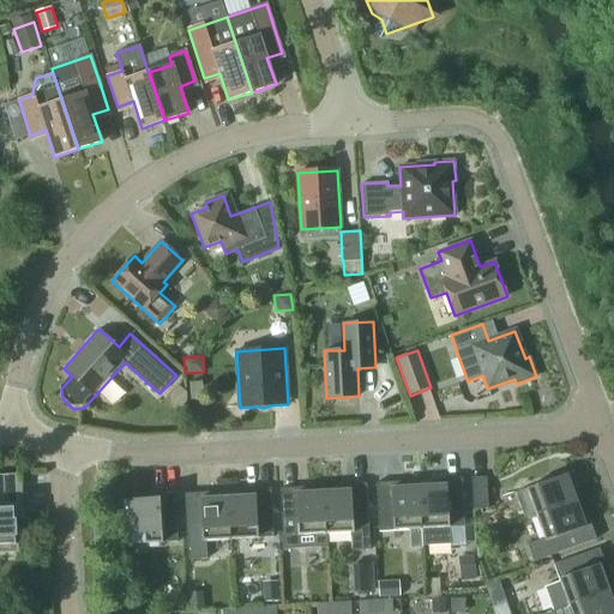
[(190,383),(191,399),(203,399),(202,381),(190,383)]
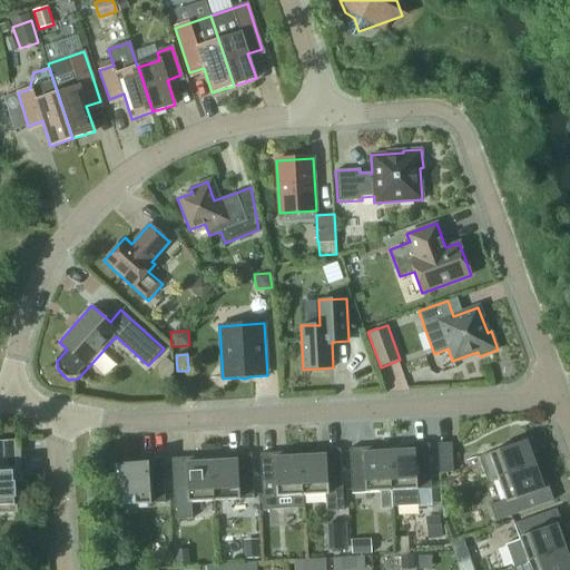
[(488,481),(498,478),(534,464),(529,450),(534,448),(531,439),(479,457),(488,481)]
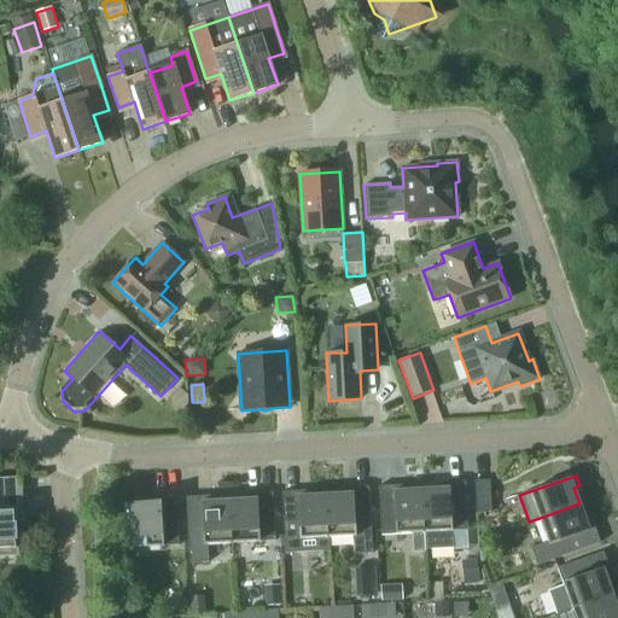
[(489,481),(474,481),(476,513),(491,512),(489,481)]
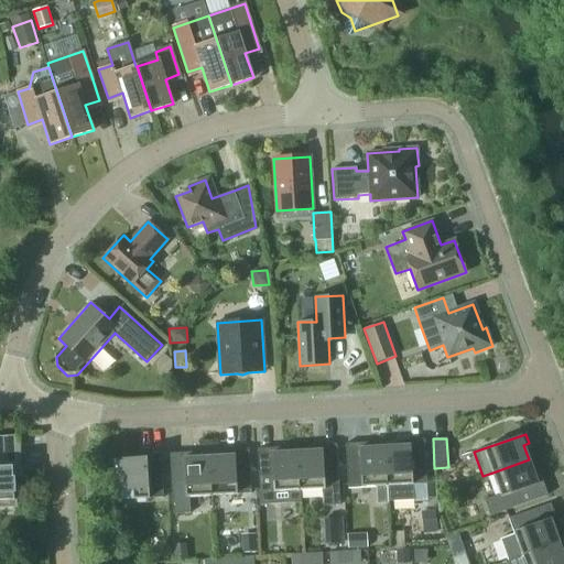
[(401,446),(384,447),(388,500),(389,500),(413,499),(413,485),(426,484),(424,440),(401,441),(401,446)]
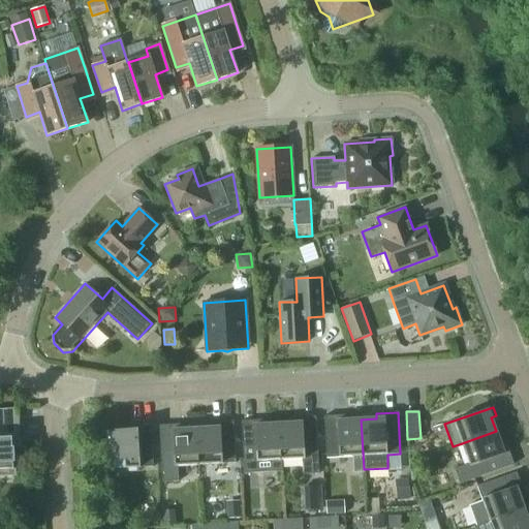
[(327,458),(353,456),(354,472),(365,471),(365,469),(364,469),(361,419),(346,419),(346,415),(323,416),(327,458)]
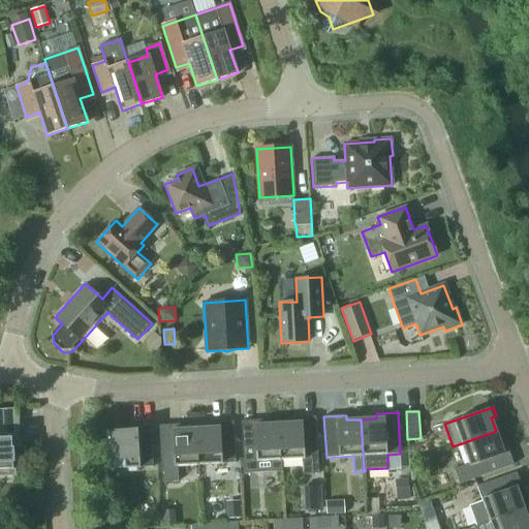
[(293,423),(279,424),(281,460),(302,459),(303,474),(318,474),(315,416),(293,417),(293,423)]
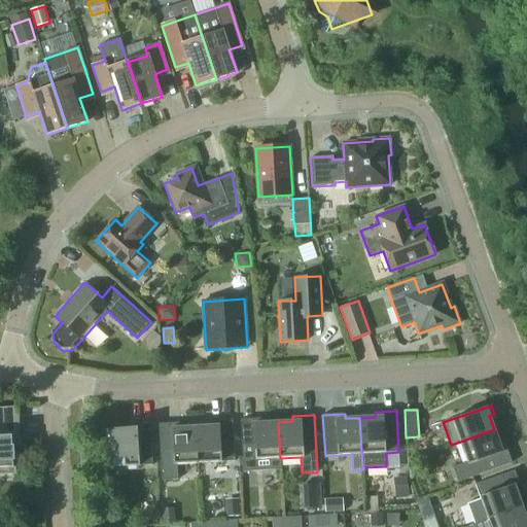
[(262,423),(262,418),(240,419),(243,471),(280,469),(280,458),(278,422),(262,423)]
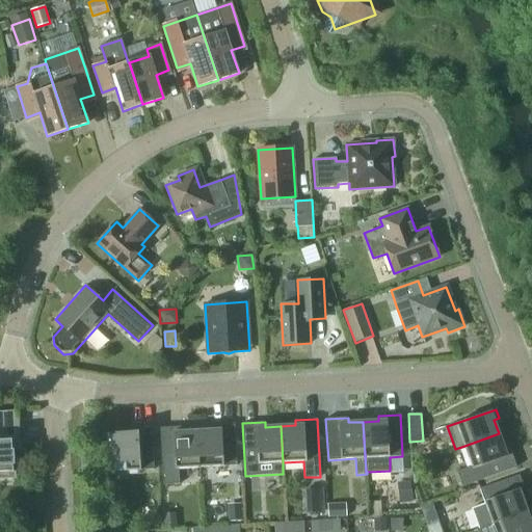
[(20,441),(19,424),(0,425),(0,477),(12,477),(12,472),(14,472),(11,441),(20,441)]
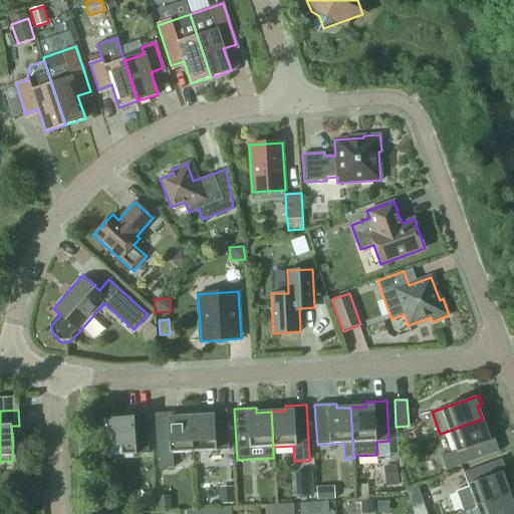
[(206,416),(191,417),(193,452),(229,450),(227,410),(205,411),(206,416)]
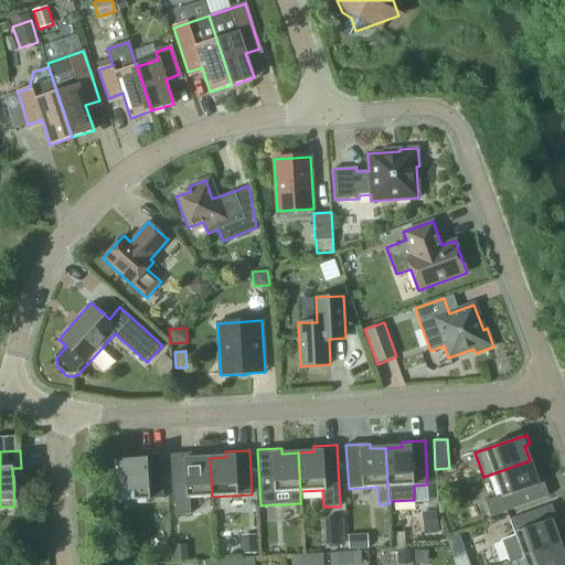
[(170,455),(171,482),(173,513),(190,512),(189,498),(212,497),(210,458),(194,458),(193,452),(170,455)]
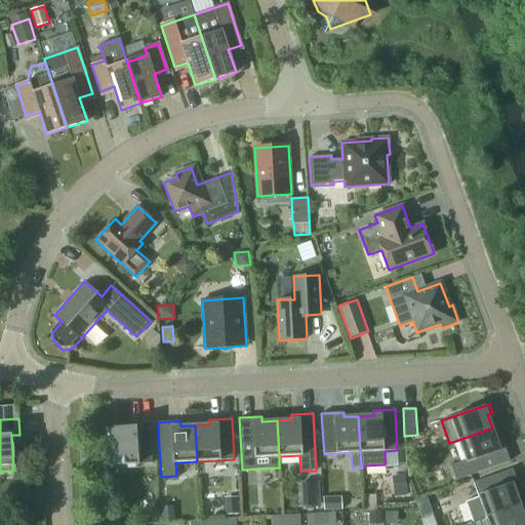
[(127,429),(127,427),(110,428),(112,456),(124,456),(124,465),(152,463),(150,422),(136,423),(136,428),(127,429)]
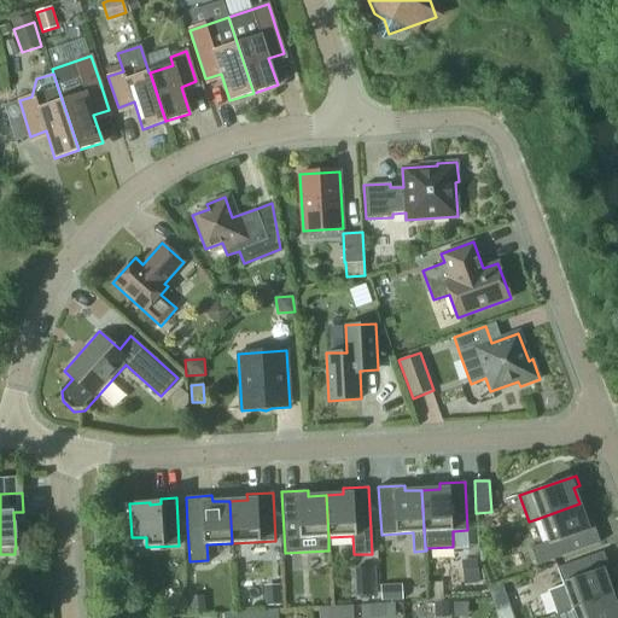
[(579,503),(540,518),(548,542),(531,548),(537,565),(600,543),(592,518),(586,520),(579,503)]
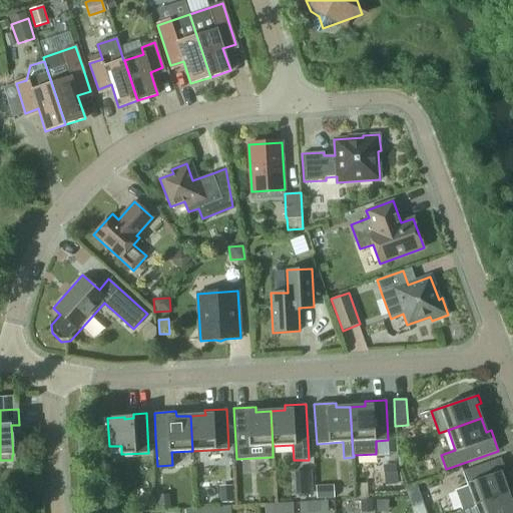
[(463,471),(468,485),(455,490),(462,510),(508,493),(503,480),(508,478),(501,458),(463,471)]
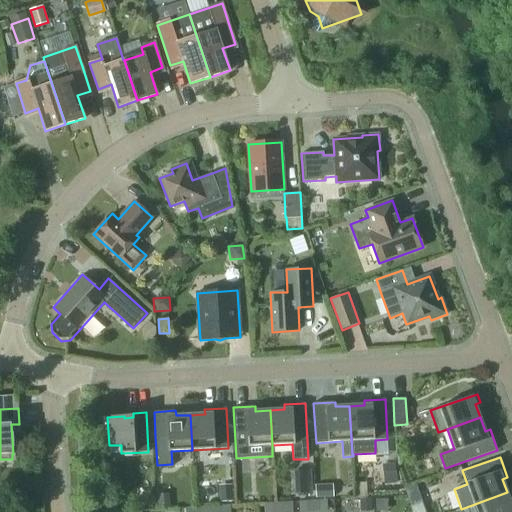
[(395,462),(383,464),(384,484),(397,483),(395,462)]
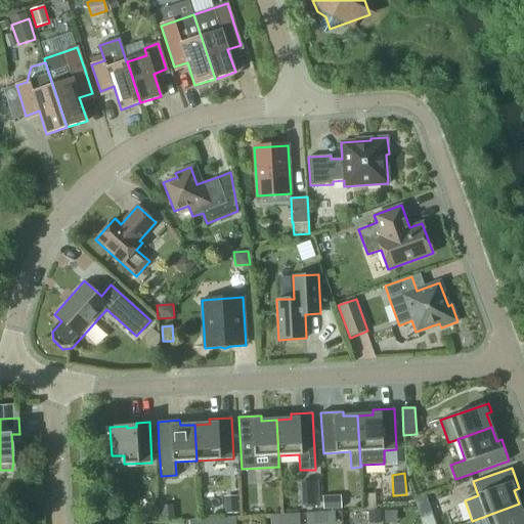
[(224,496),(225,513),(239,512),(238,495),(224,496)]
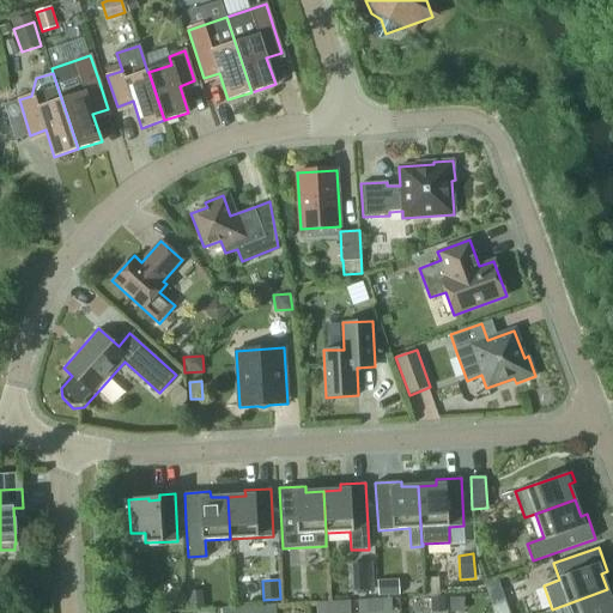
[(399,580),(377,581),(378,595),(399,594),(399,580)]
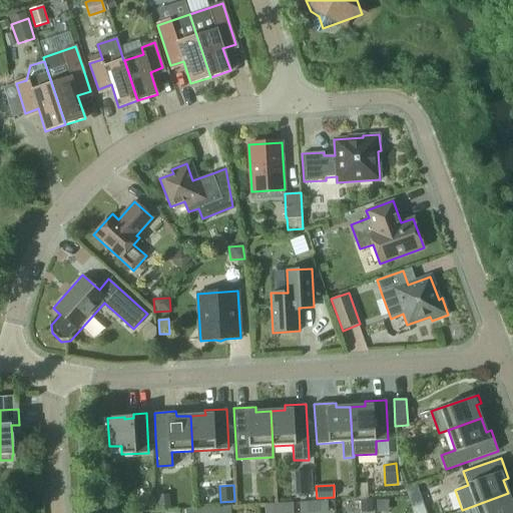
[(512,512),(512,507),(508,493),(462,510),(463,512),(512,512)]
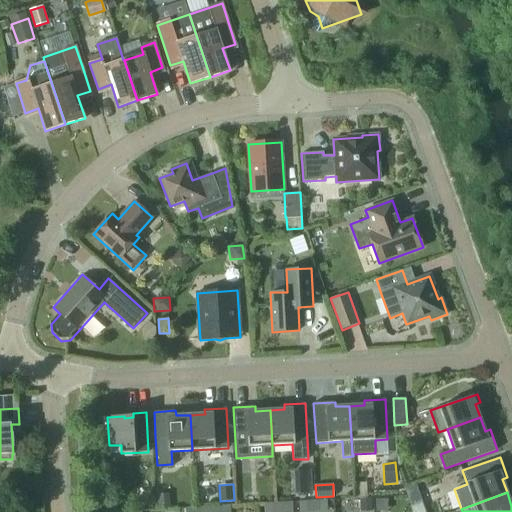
[(157,507),(171,506),(170,493),(156,494),(157,507)]
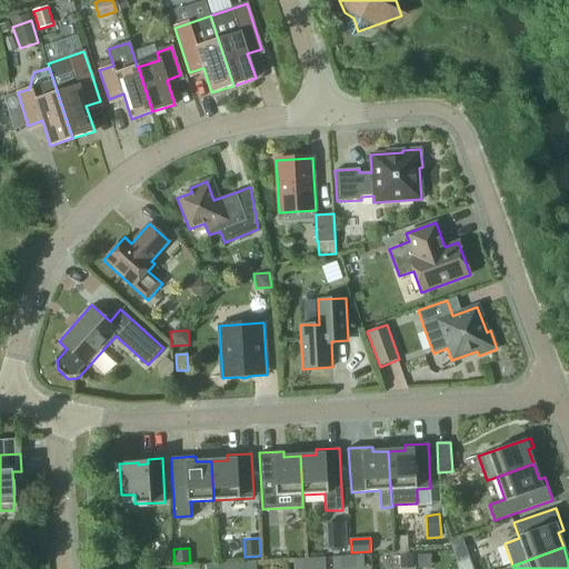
[(370,567),(370,553),(339,553),(339,567),(370,567)]
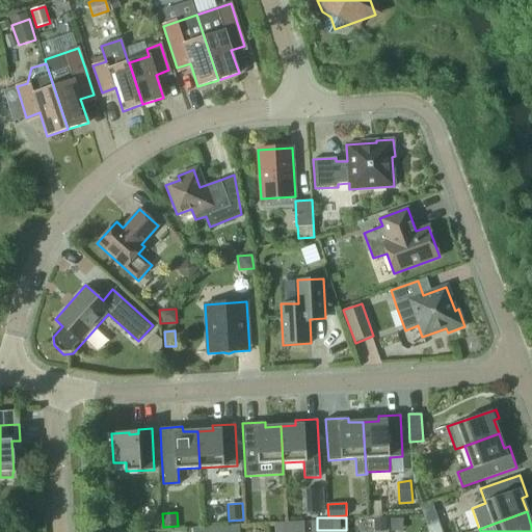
[(388,517),(374,517),(375,531),(388,531),(388,527),(388,517)]
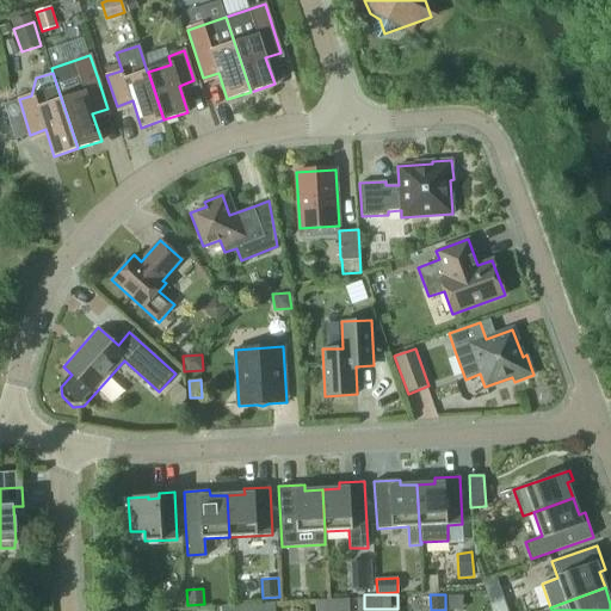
[(362,608),(362,597),(323,600),(325,610),(362,608)]
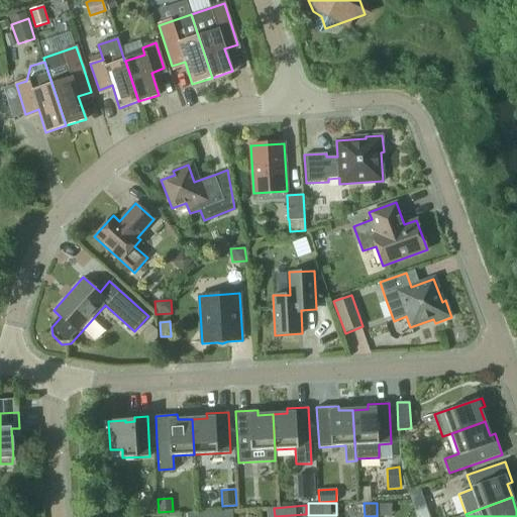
[(430,516),(427,507),(415,511),(416,516),(430,516)]
